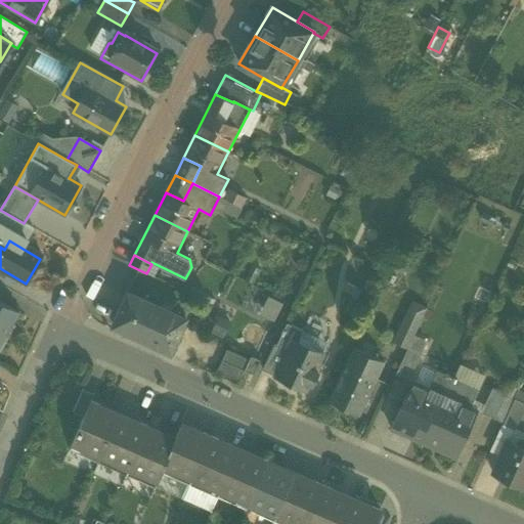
[(252,289),(244,306),(274,321),(282,304),(252,289)]
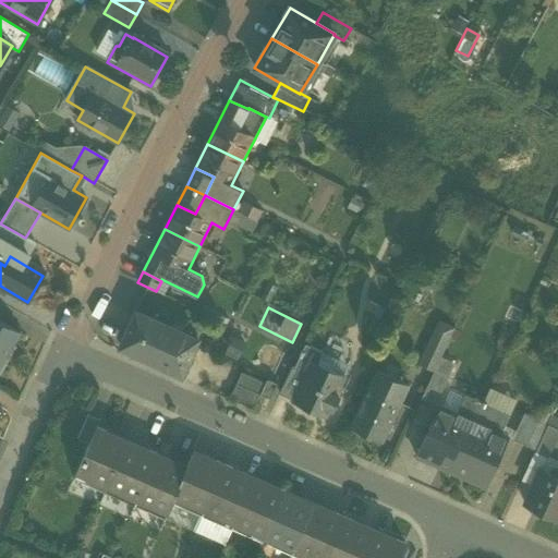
[(198,340),(136,312),(120,348),(181,376),(198,340)]
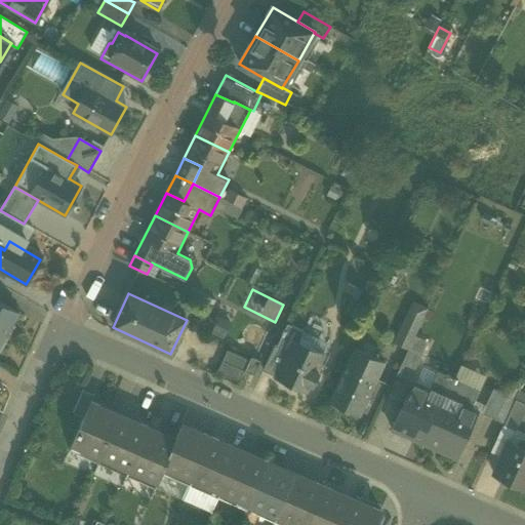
[(412,300),(392,344),(407,351),(414,335),(428,308),(412,300)]
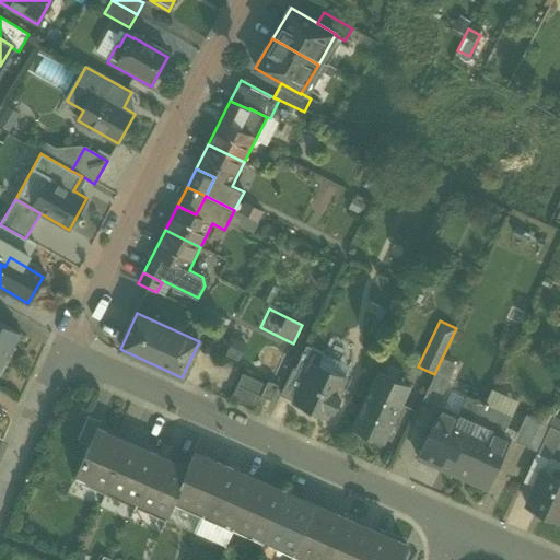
[(20,336),(0,324),(0,374),(2,376),(12,360),(8,358),(20,336)]
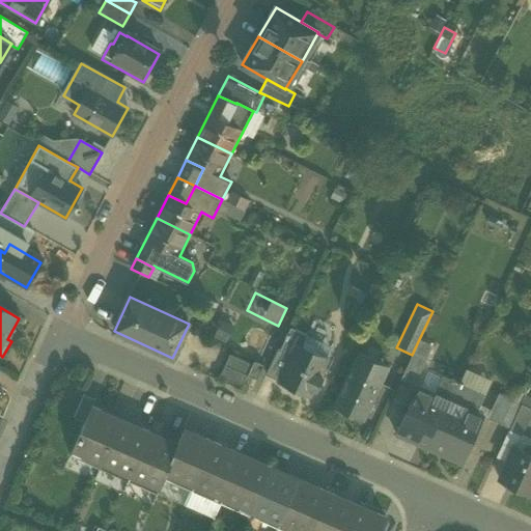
[(290,329),(280,352),(291,357),(297,345),(302,347),(307,336),(290,329)]
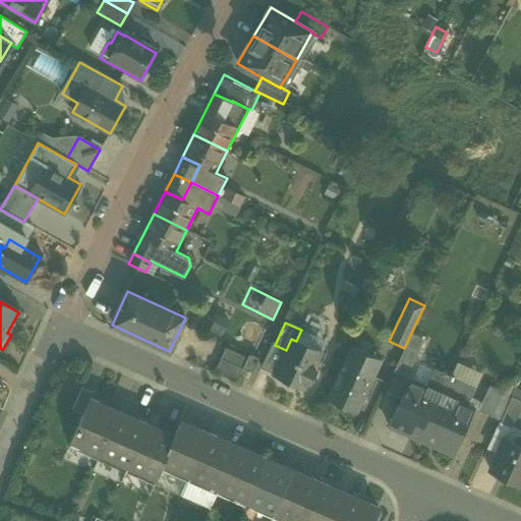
[(296,341),(291,339),(286,350),(274,374),(305,389),(308,384),(309,384),(316,370),(313,369),(322,353),(308,347),(313,336),(301,330),(296,341)]
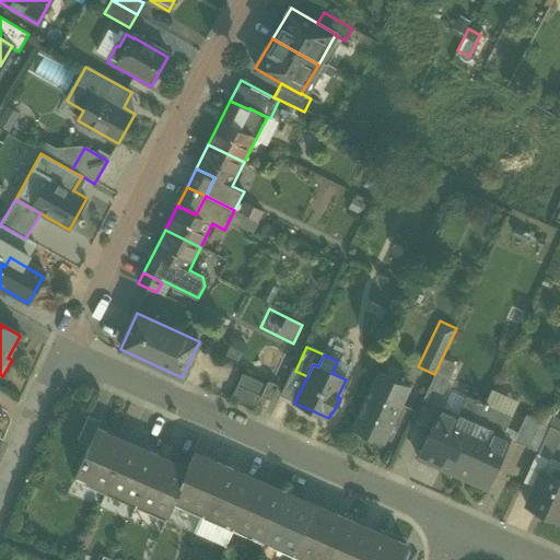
[(456,365),(442,358),(434,374),(421,400),(436,407),(456,365)]
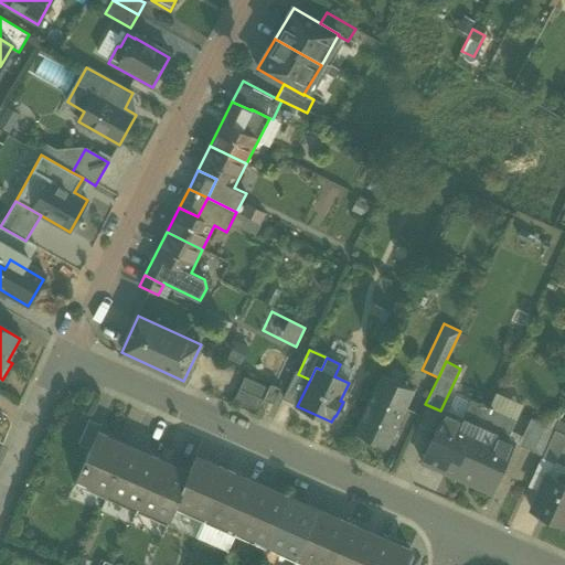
[(234,403),(270,411),(276,385),(240,376),(234,403)]
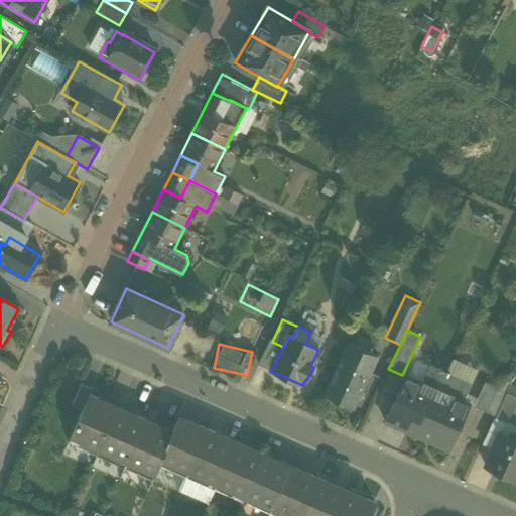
[(377,358),(348,344),(324,395),(353,409),(377,358)]
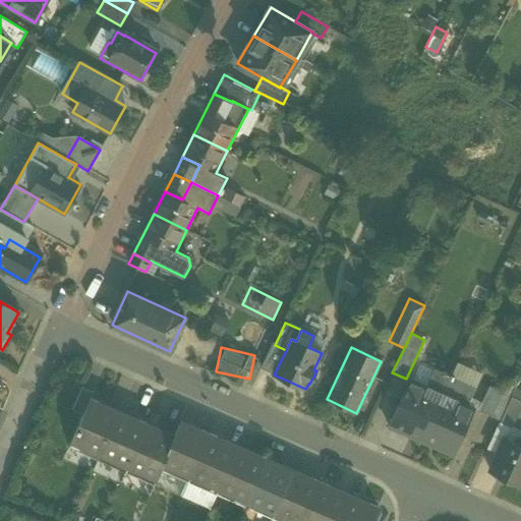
[(408,429),(423,437),(451,378),(446,375),(447,374),(444,372),(443,374),(433,370),(426,387),(410,380),(388,426),(406,435),(408,429)]
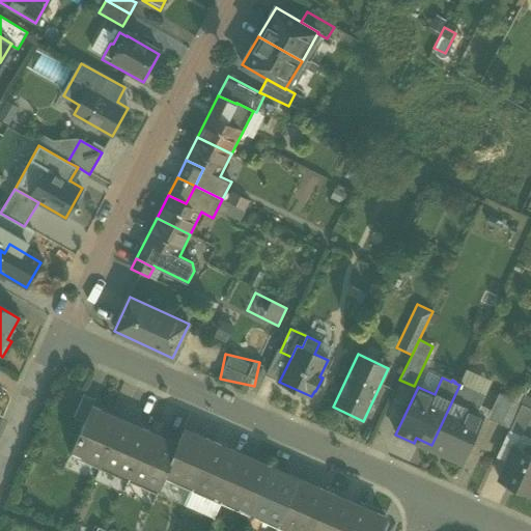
[(459,385),(431,445),(447,452),(444,457),(462,465),(484,417),(476,413),(484,396),(462,386),(463,384),(460,383),(459,385)]
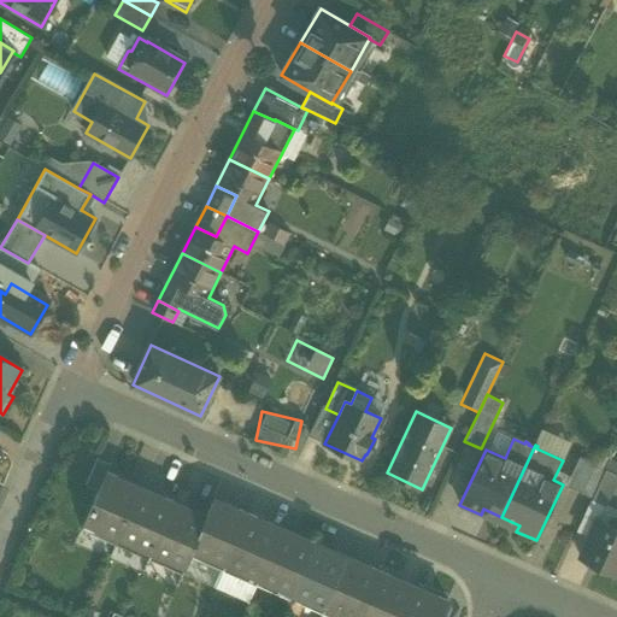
[(99,491),(106,474),(111,464),(98,458),(86,485),(99,491)]
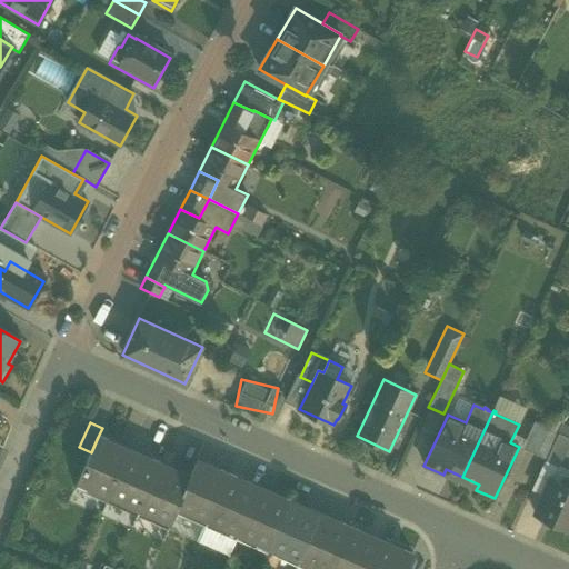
[(568,426),(558,423),(556,430),(531,422),(522,448),(560,461),(568,436),(568,426)]
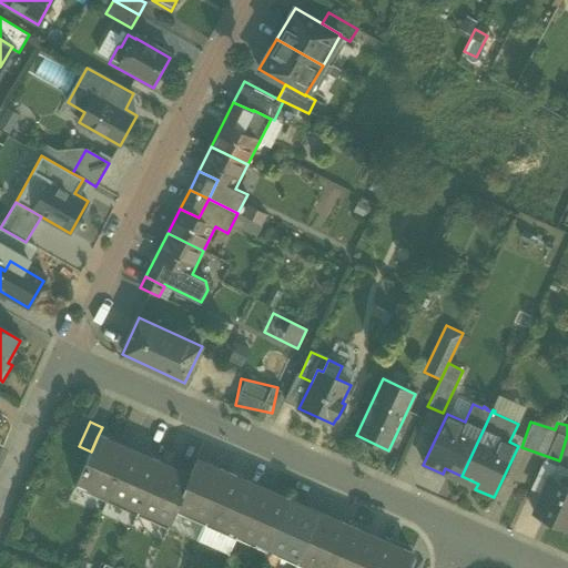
[(108,500),(130,449),(98,436),(91,452),(75,486),(108,500)]
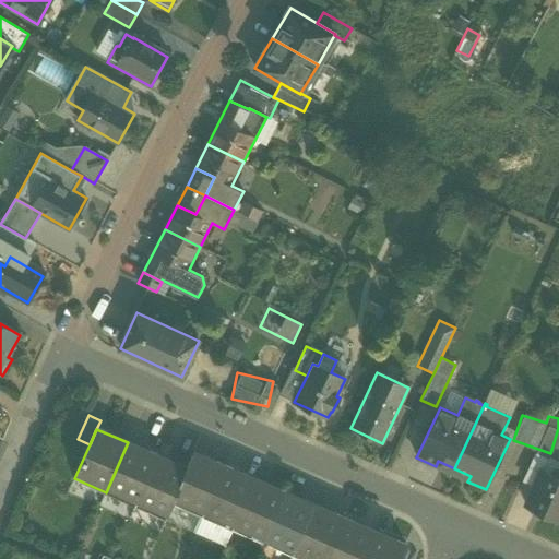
[(135,506),(157,455),(128,442),(106,492),(135,506)]
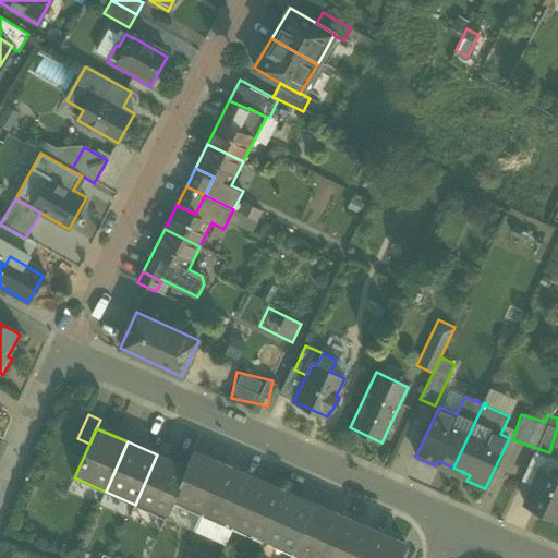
[(205,509),(225,464),(194,451),(187,468),(172,501),(192,510),(195,506),(205,509)]
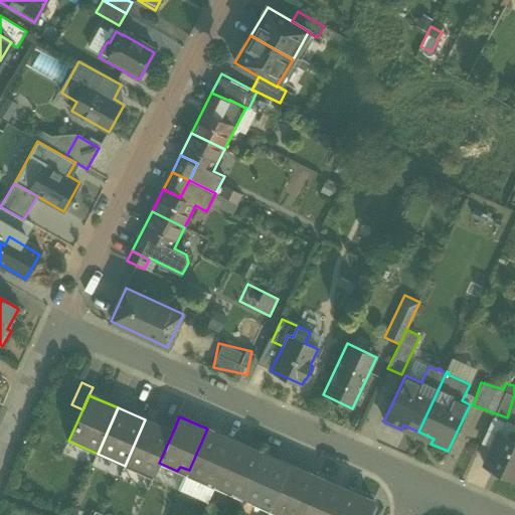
[(159,463),(173,432),(145,419),(125,466),(152,478),(159,463)]
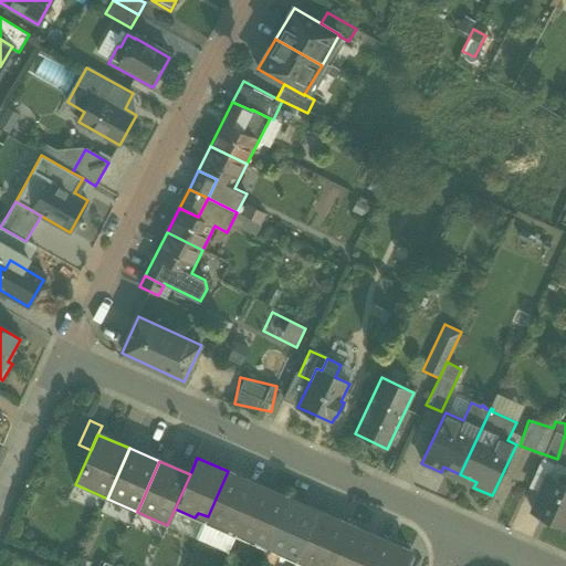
[(236,535),(258,484),(228,471),(208,516),(218,522),(216,526),(236,535)]
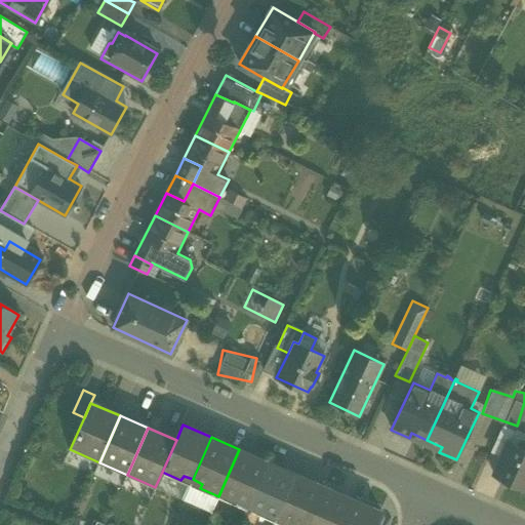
[(524,449),(509,443),(494,476),(524,489),(524,449)]
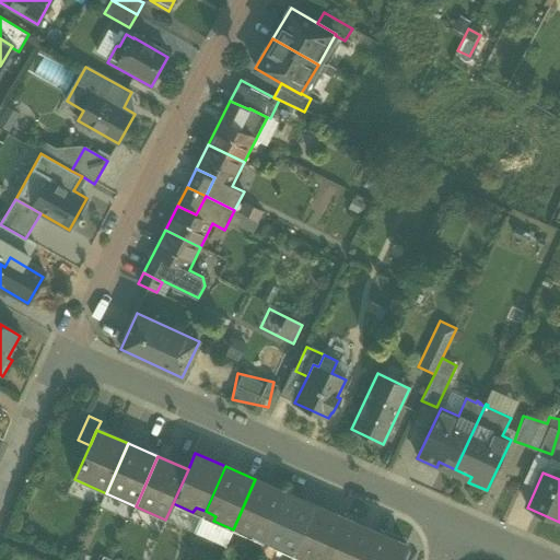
[(266,538),(286,493),(255,479),(233,529),(253,538),(255,534),(266,538)]
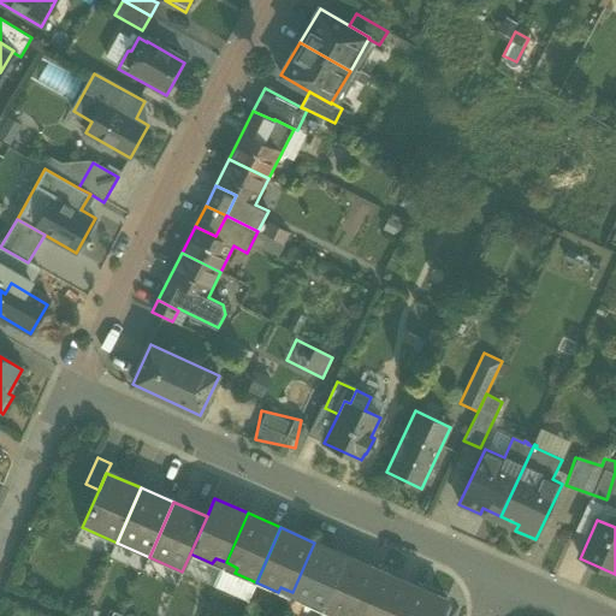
[(323,611),(348,557),(314,543),(292,592),(303,597),(301,602),(323,611)]
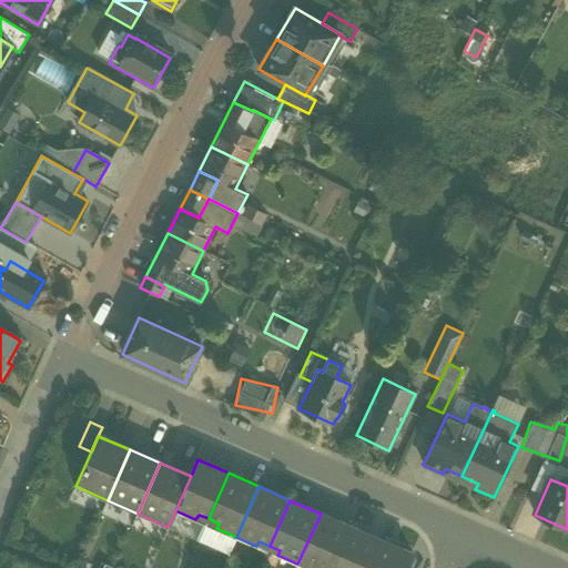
[(321,567),(332,567),(351,527),(321,514),(297,564),(306,567),(320,567),(321,567)]
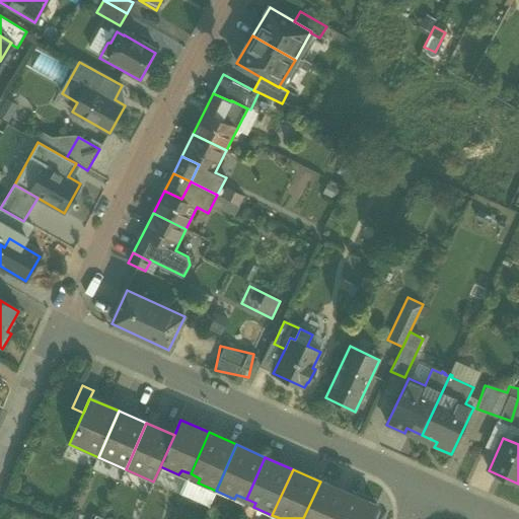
[(337,518),(348,494),(320,482),(303,518),(337,518)]
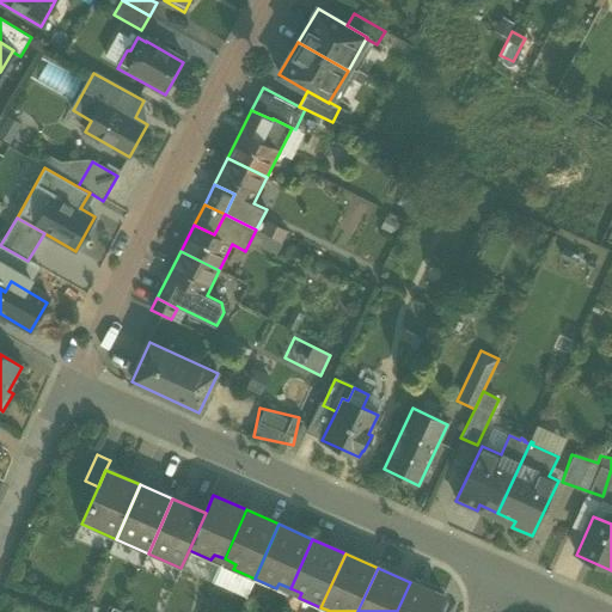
[(436,611),(444,597),(410,582),(397,611),(436,611)]
